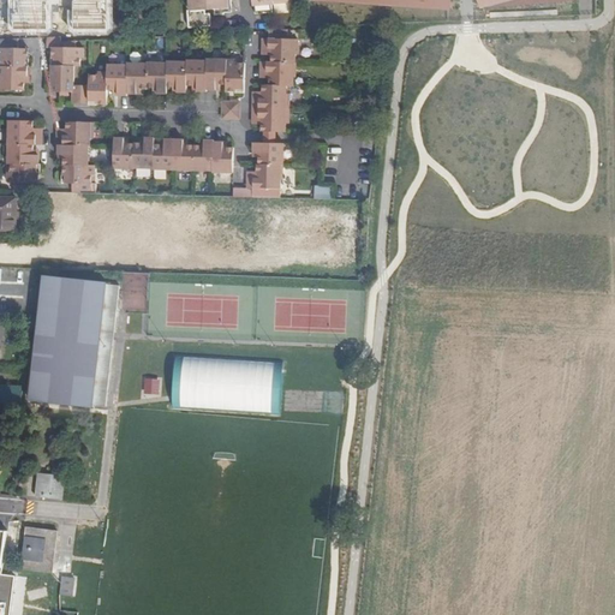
[(184,0),(187,29),(202,28),(201,19),(197,19),(197,12),(214,12),(232,12),(232,4),(228,4),(227,0),(184,0)]
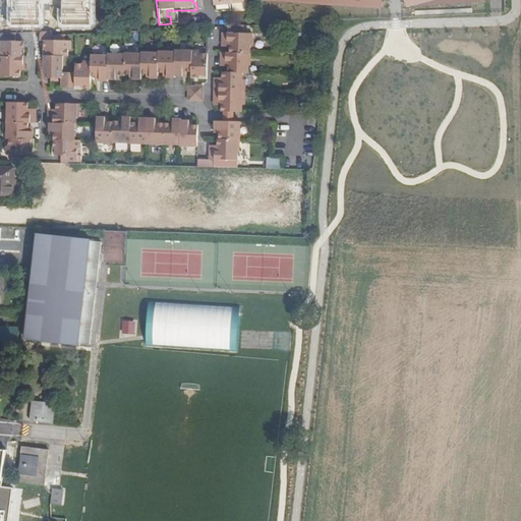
[(212,0),(213,2),(215,2),(215,9),(229,8),(228,1),(242,0),(212,0)]
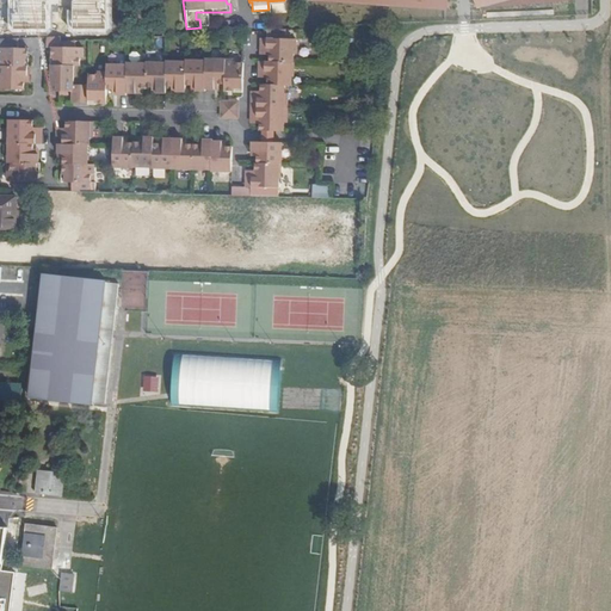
[(259,65),(259,71),(259,78),(267,78),(267,86),(260,86),(260,96),(252,96),(252,123),(259,123),(259,133),(261,133),(275,133),(283,133),(283,122),(285,122),(285,96),(283,96),(283,87),(291,87),(291,69),(292,69),(292,55),(294,55),(294,39),(284,39),(284,30),(265,31),(265,39),(260,39),(260,55),(269,55),(269,65),(259,65)]
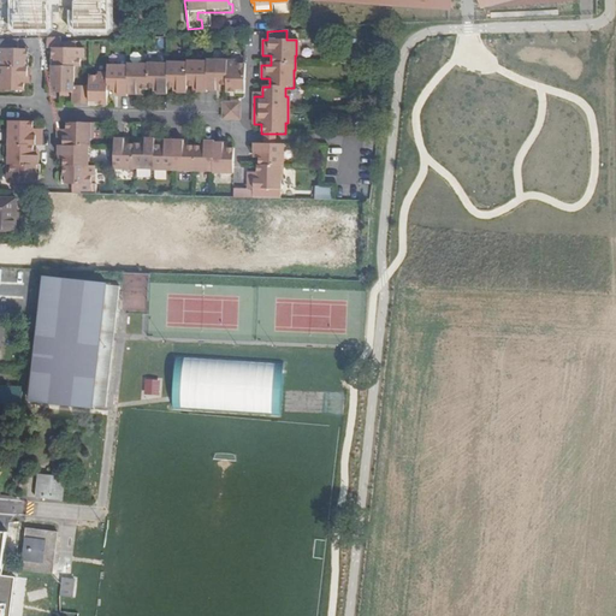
[(95,72),(95,78),(86,78),(86,88),(72,88),(72,78),(71,69),(78,69),(78,60),(82,59),(82,48),(73,49),(73,42),(63,43),(63,39),(45,39),(46,51),(51,51),(51,80),(51,94),(71,94),(71,100),(71,105),(105,105),(105,99),(105,93),(111,92),(112,98),(140,96),(140,92),(152,92),(152,98),(167,96),(167,87),(175,87),(175,90),(187,92),(187,86),(194,86),(194,90),(205,90),(205,88),(219,88),(219,84),(225,84),(225,92),(246,92),(246,72),(246,63),(236,63),(236,59),(188,60),(187,61),(167,61),(166,64),(148,63),(146,65),(128,65),(128,67),(107,67),(107,72),(95,72)]
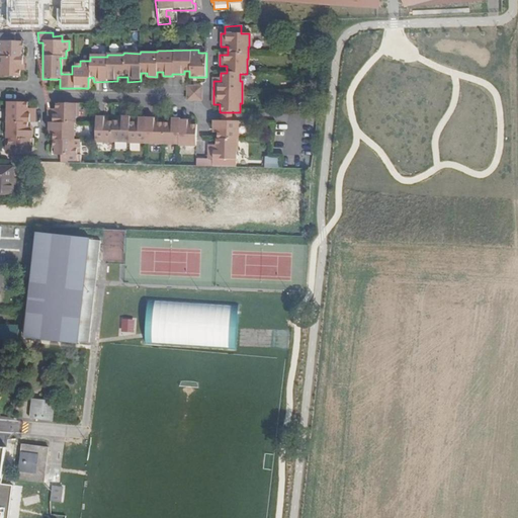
[(24,70),(25,67),(25,57),(22,56),(22,41),(15,41),(15,33),(0,33),(0,76),(19,77),(19,70),(24,70)]
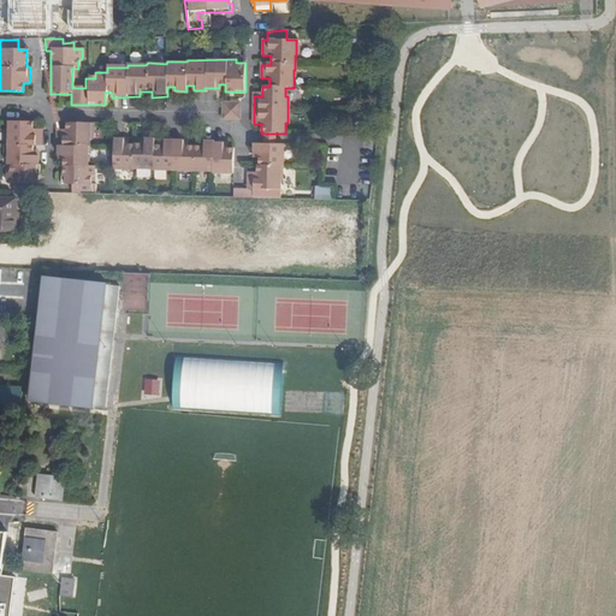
[(240,101),(224,101),(224,118),(241,118),(240,101)]
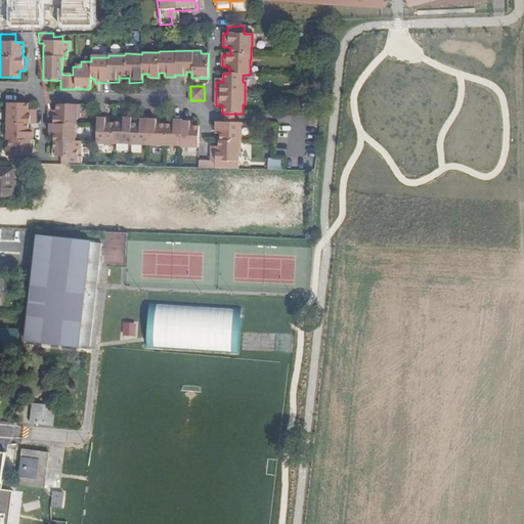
[(12,164),(26,165),(26,157),(30,157),(29,130),(26,130),(26,125),(34,125),(34,111),(27,111),(27,103),(7,104),(7,111),(4,111),(4,125),(7,125),(7,140),(9,140),(9,148),(6,148),(6,157),(12,157),(12,164)]
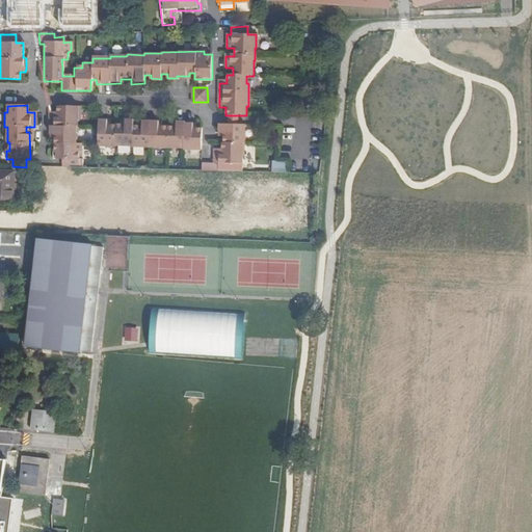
[(58,160),(58,167),(77,168),(77,162),(73,161),(73,148),(70,148),(70,131),(71,130),(71,122),(74,121),(75,108),(56,108),(56,113),(48,113),(48,134),(49,133),(49,141),(51,141),(51,160),(58,160)]
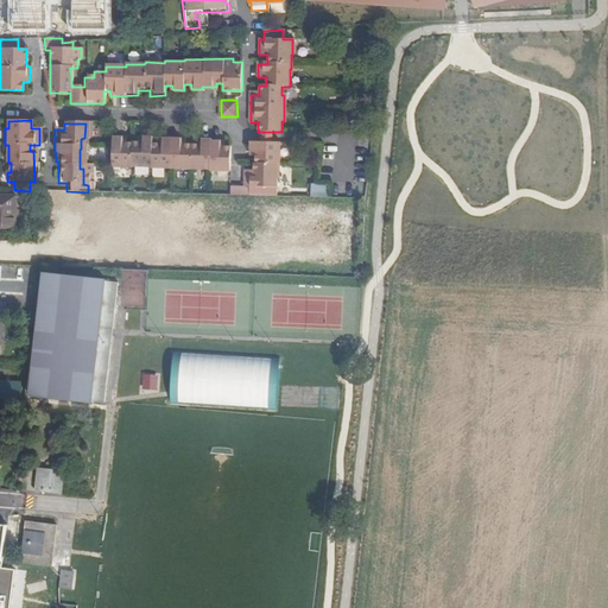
[(260,141),(273,141),(273,132),(260,132),(260,141)]
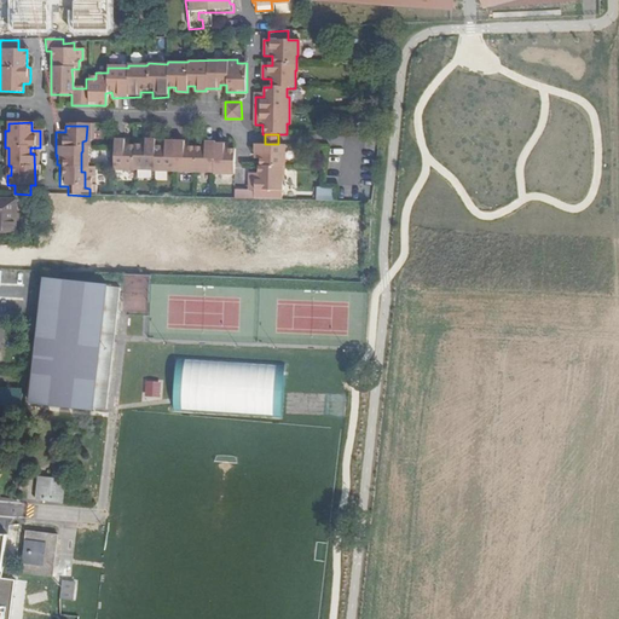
[(149,146),(149,142),(136,142),(136,146),(122,146),(122,140),(108,140),(108,173),(231,175),(231,149),(224,148),(224,143),(195,142),(195,148),(183,148),(183,142),(155,142),(155,148),(149,146)]
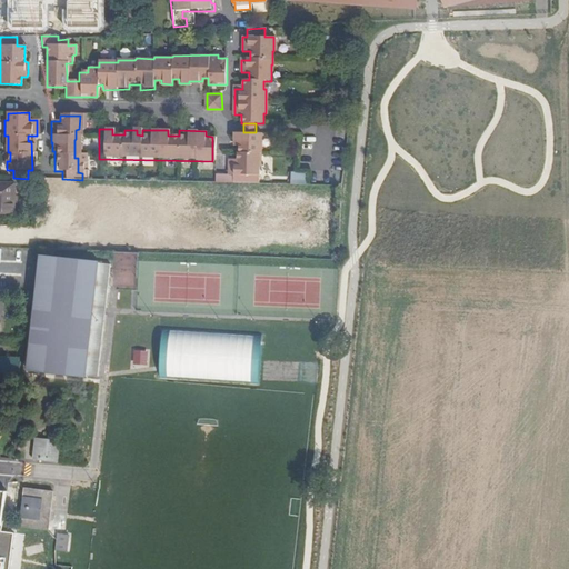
[(256,132),(243,132),(233,131),(232,145),(237,145),(237,153),(235,153),(235,160),(226,160),(226,176),(230,176),(230,183),(260,183),(261,132),(256,132)]
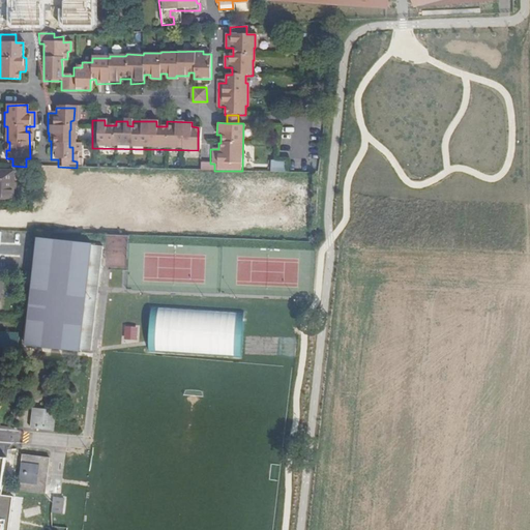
[(286,171),(286,160),(272,159),(272,170),(286,171)]
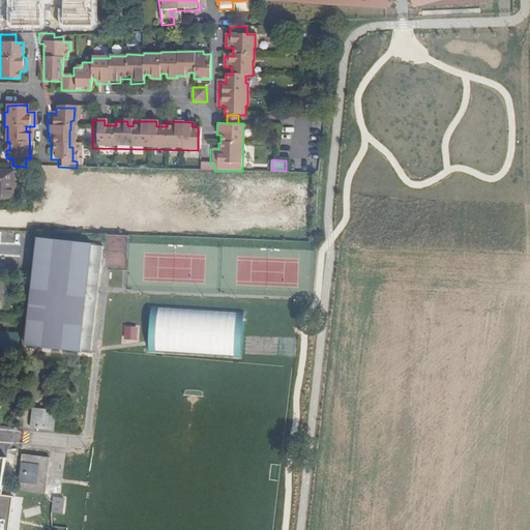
[(15,172),(0,171),(0,197),(13,197),(15,172)]
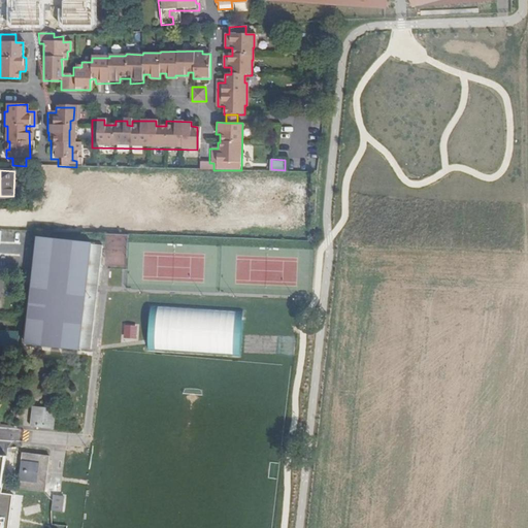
[(22,334),(21,341),(91,350),(103,244),(32,236),(29,270),(24,312),(22,334)]
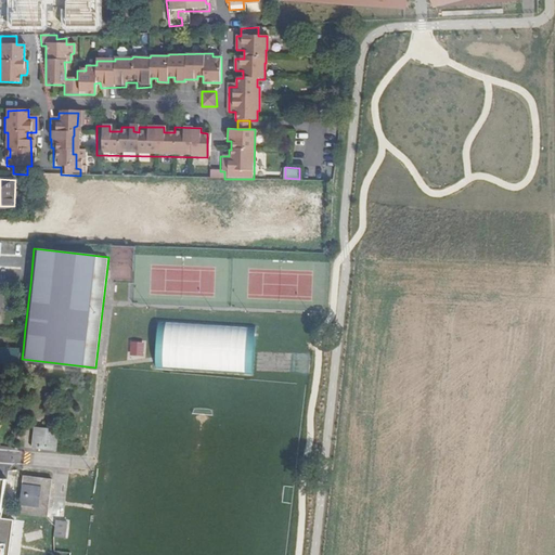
[(257,325),(160,320),(157,370),(254,375),(257,325)]
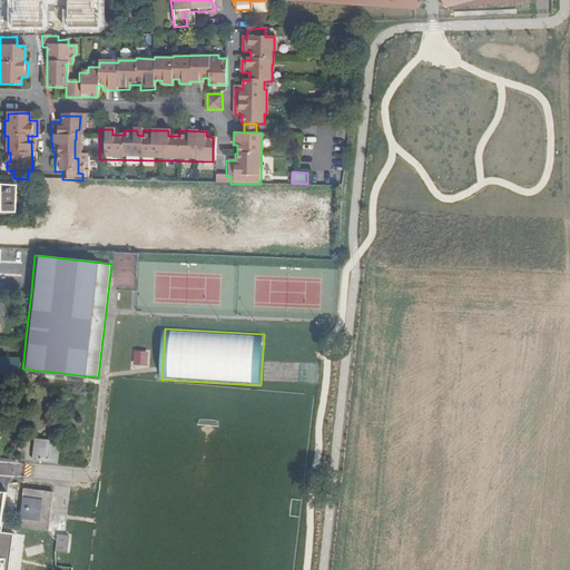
[(149,366),(150,350),(135,350),(135,365),(149,366)]
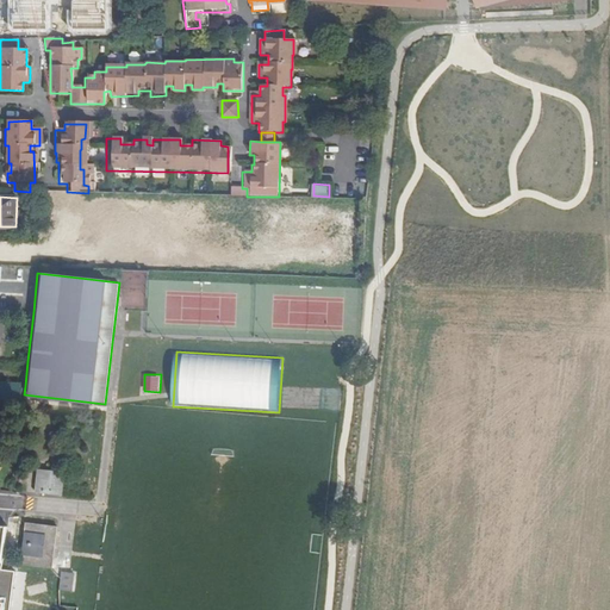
[(0,406),(23,409),(24,394),(25,386),(0,383),(0,406)]
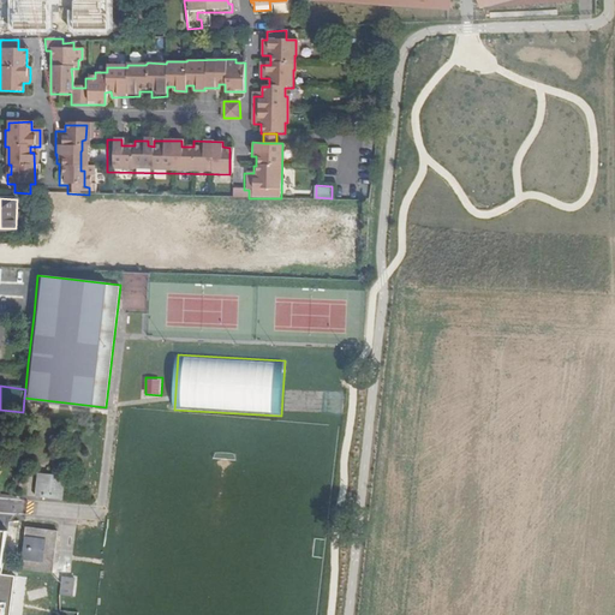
[(66,475),(40,472),(37,496),(64,499),(66,475)]
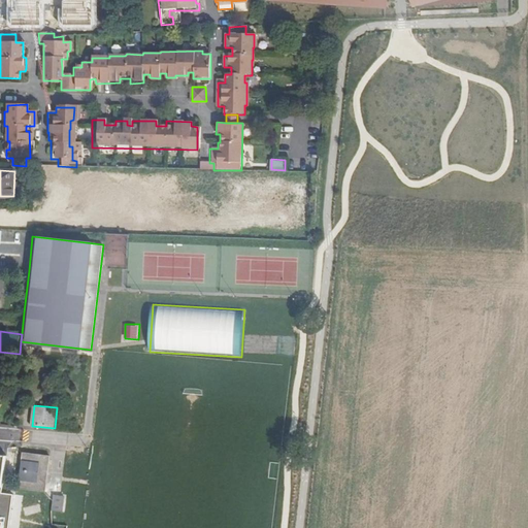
[(51,456),(23,453),(19,489),(46,492),(51,456)]
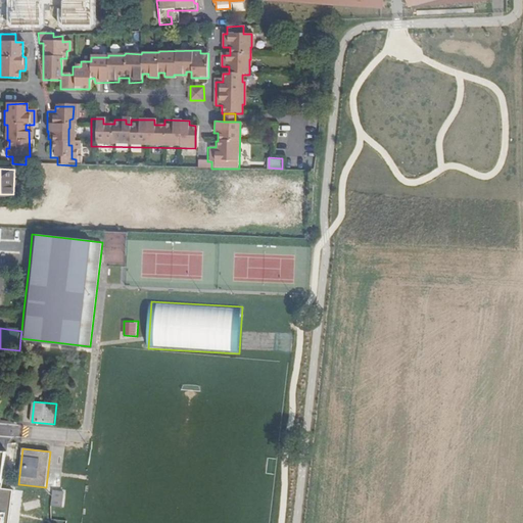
[(64,492),(52,491),(51,508),(63,509),(64,492)]
